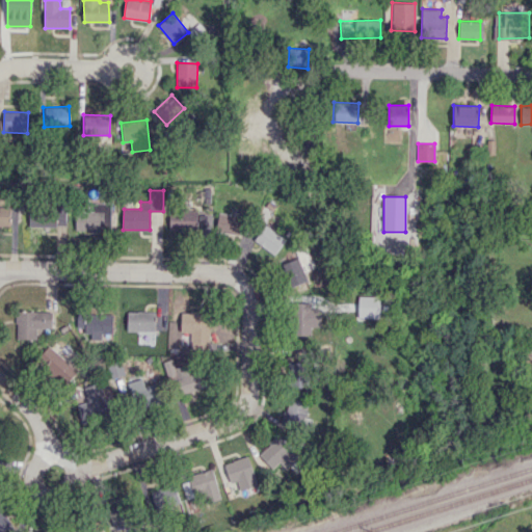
[(29,208),(29,228),(65,229),(67,201),(54,201),(54,209),(29,208)]
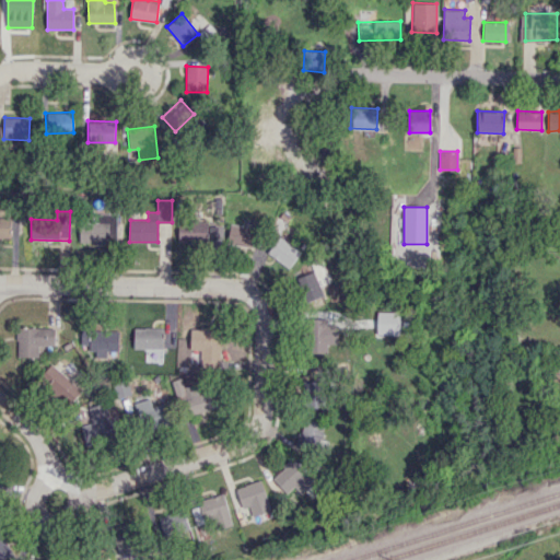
[(0,236),(10,237),(11,218),(0,217),(0,236)]
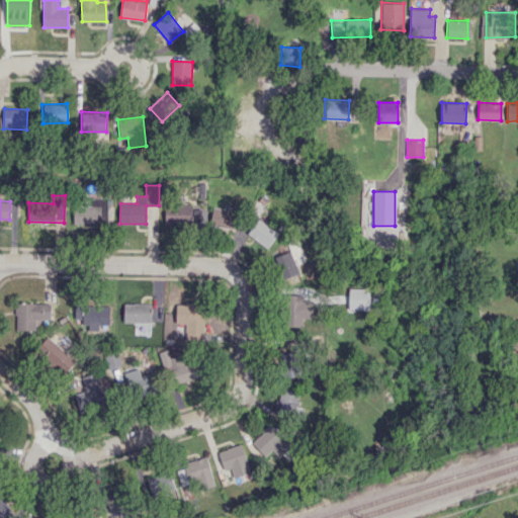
[(100,226),(99,203),(74,204),(74,227),(100,226)]
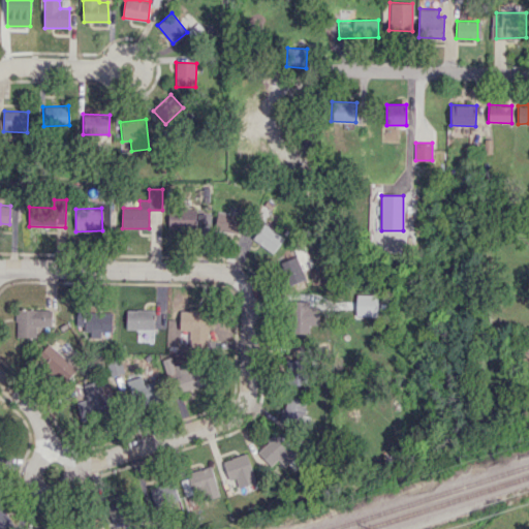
[(168,212),(168,229),(206,231),(207,213),(168,212)]
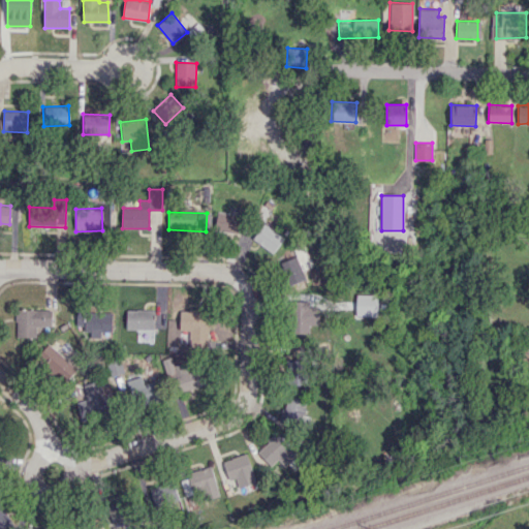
[(242,215),(217,212),(215,230),(240,234),(242,215)]
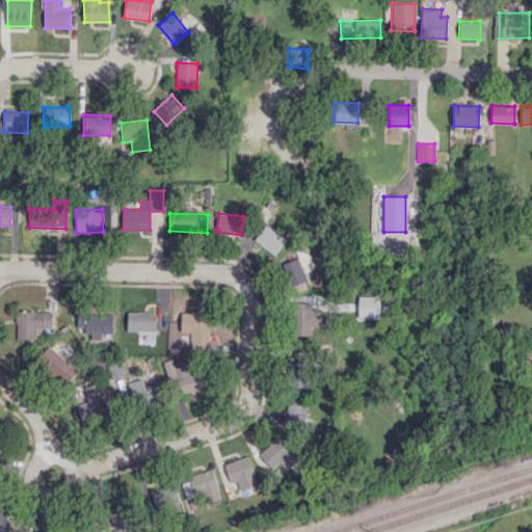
[(285,238),(265,224),(254,240),(274,255),(285,238)]
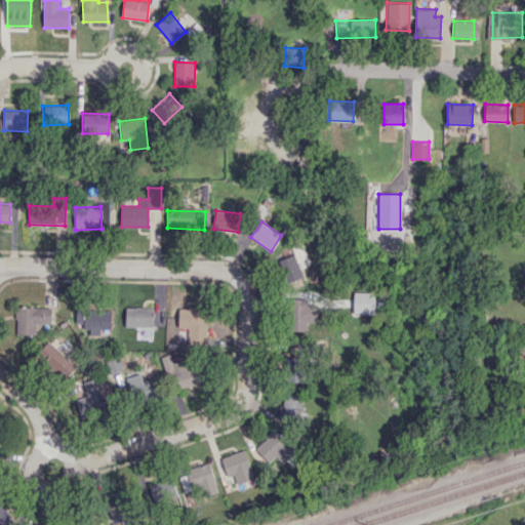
[(303,277),(294,253),(276,260),(285,284),(303,277)]
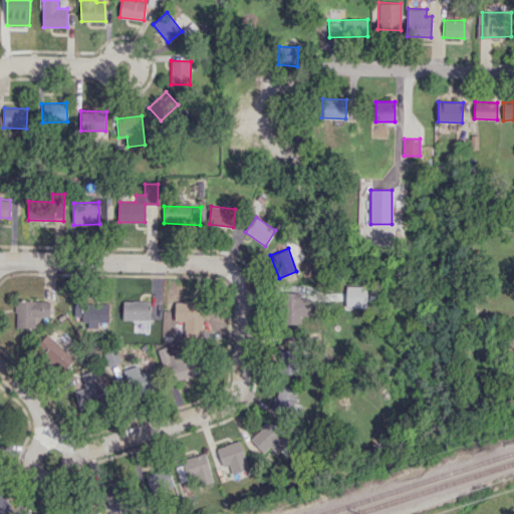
[(345,307),(366,307),(367,286),(346,285),(345,307)]
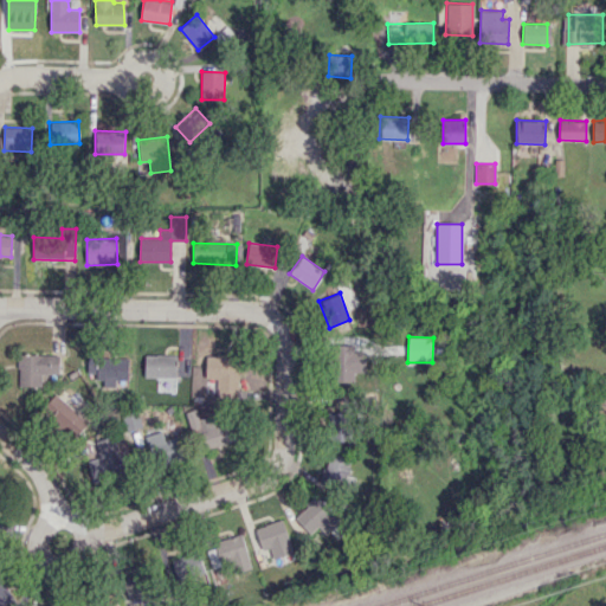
[(355,380),(354,373),(365,373),(365,343),(340,345),(341,381),(355,380)]
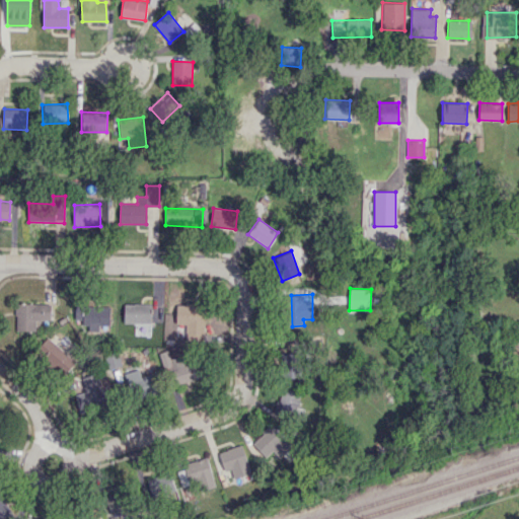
[(36,330),(38,321),(51,322),(51,303),(16,303),(15,329),(36,330)]
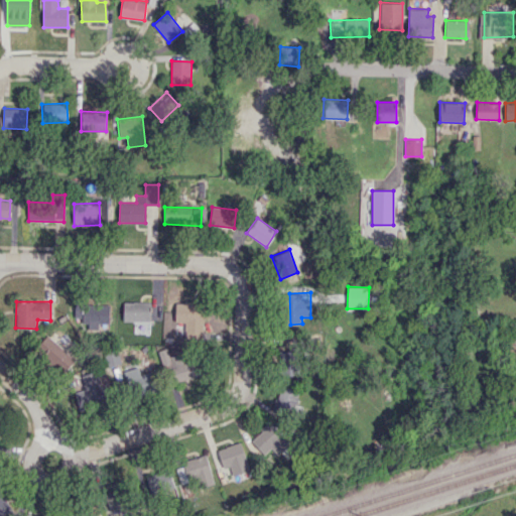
[(123,320),(135,320),(135,333),(149,333),(149,301),(123,301),(123,320)]
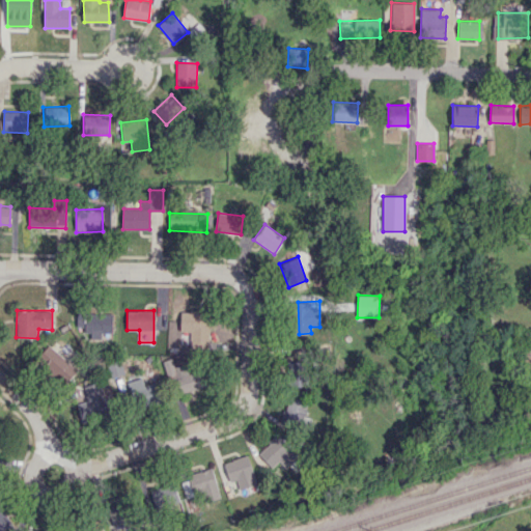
[(208,350),(210,311),(182,310),(182,330),(190,330),(190,350),(208,350)]
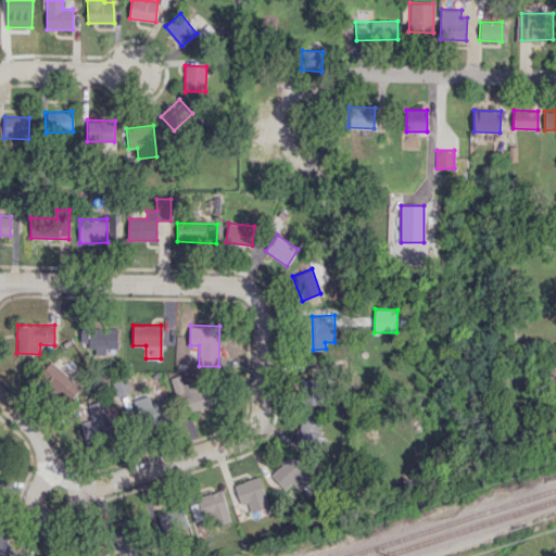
[(118,349),(118,328),(81,327),(80,346),(96,348),(96,354),(106,355),(106,349),(118,349)]
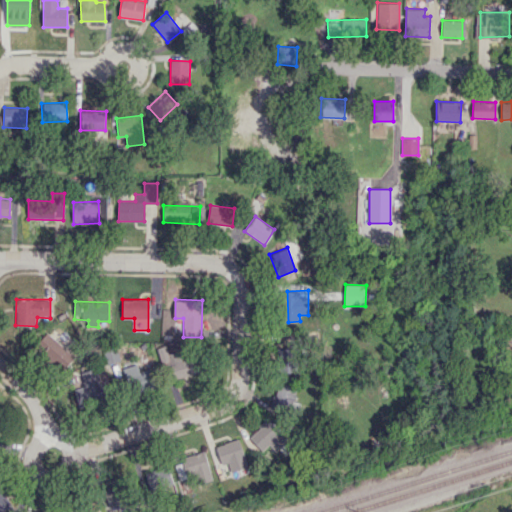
[(76,353),(44,334),(35,349),(67,368),(76,353)]
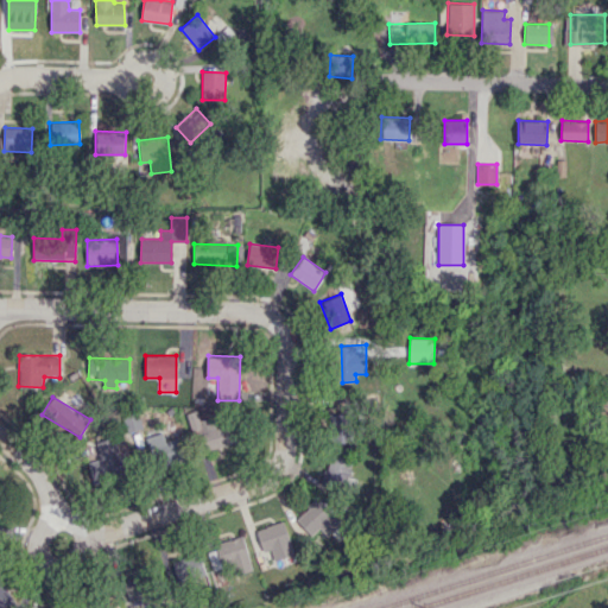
[(235,441),(223,412),(197,422),(209,451),(235,441)]
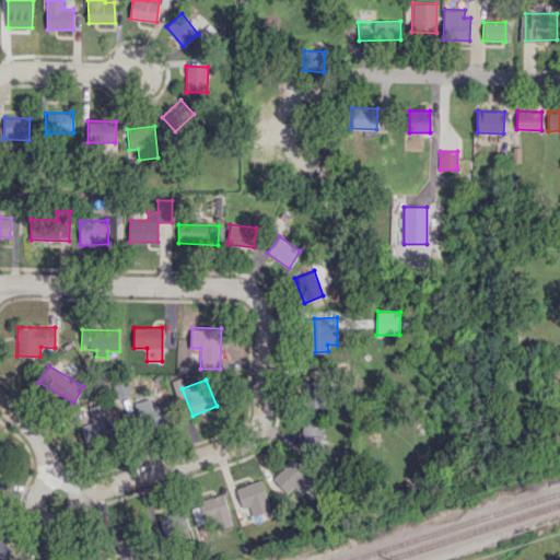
[(301,382),(301,401),(319,401),(318,381),(301,382)]
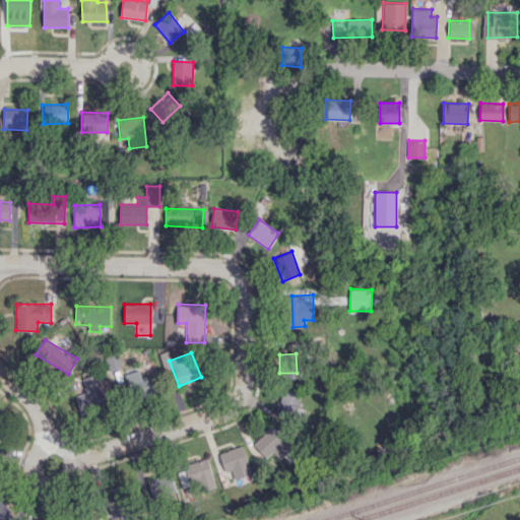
[(129,396),(152,396),(151,378),(140,379),(140,371),(128,372),(129,396)]
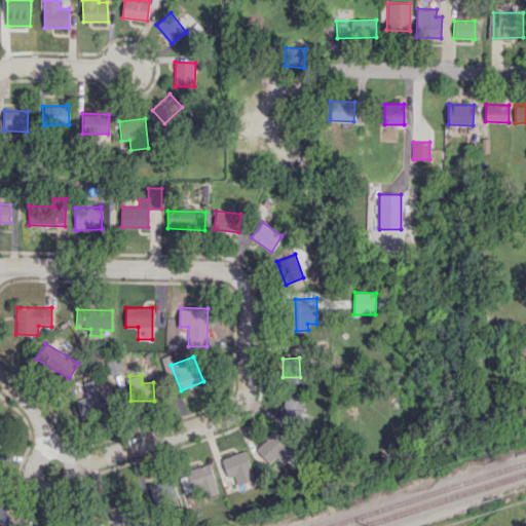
[(83,382),(86,397),(77,399),(81,416),(107,411),(100,378),(83,382)]
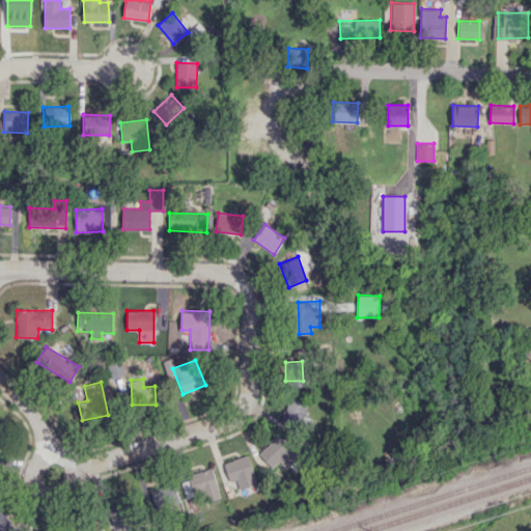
[(302,423),(301,398),(287,398),(288,410),(281,410),(281,424),(302,423)]
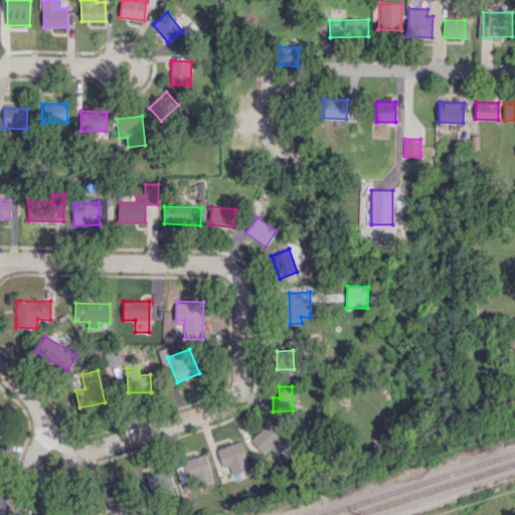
[(290,444),(269,420),(249,438),(265,455),(271,449),(277,455),(290,444)]
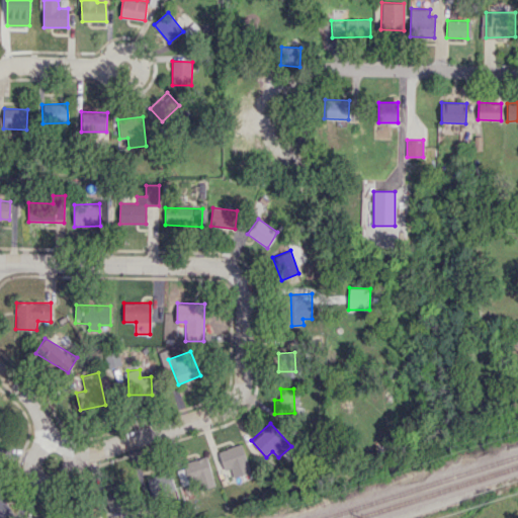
[(224,469),(230,467),(234,478),(252,471),(241,443),(218,452),(224,469)]
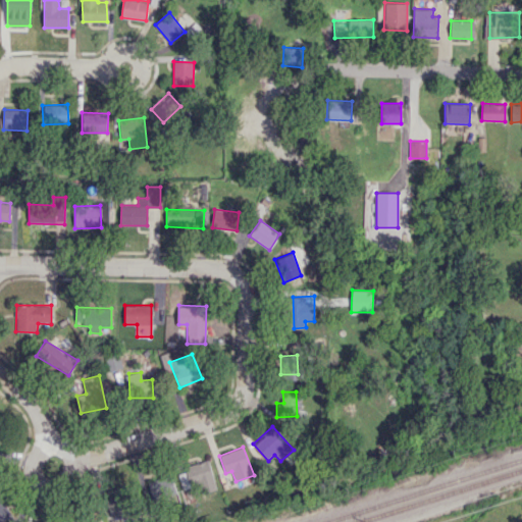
[(161,480),(144,481),(146,500),(162,499),(161,480)]
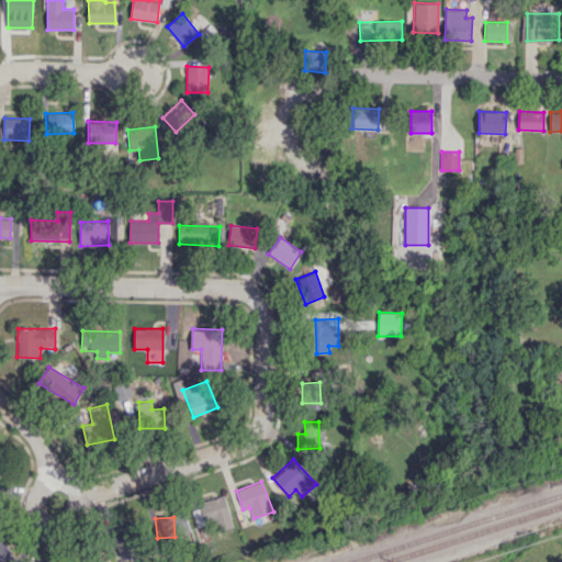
[(120,555),(139,550),(134,531),(114,537),(120,555)]
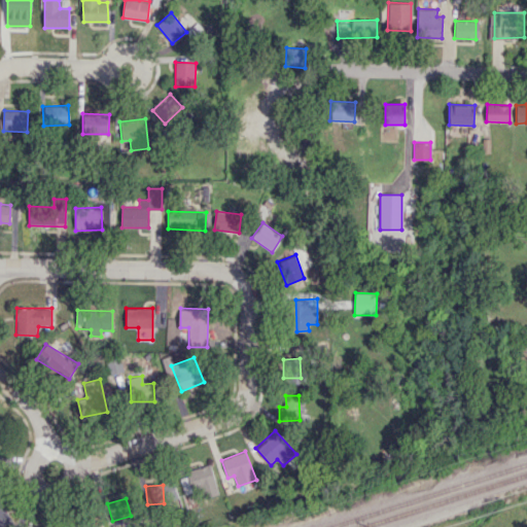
[(0,502),(0,526),(11,526),(13,526),(2,501),(0,502)]
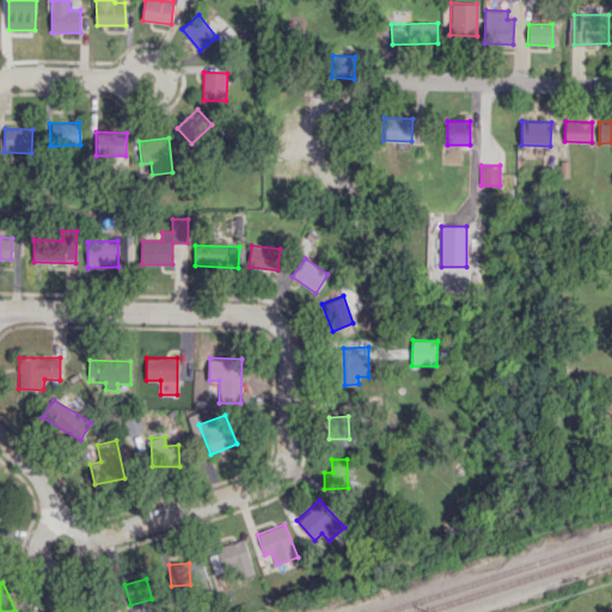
[(118,611),(115,600),(80,611),(118,611)]
